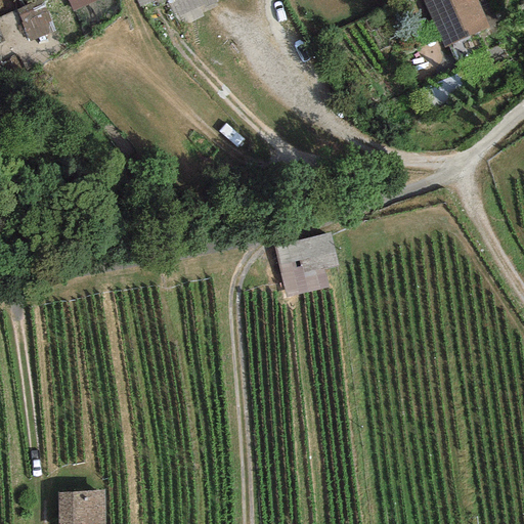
[(41,0),(39,0),(15,9),(29,41),(54,31),(41,0)]
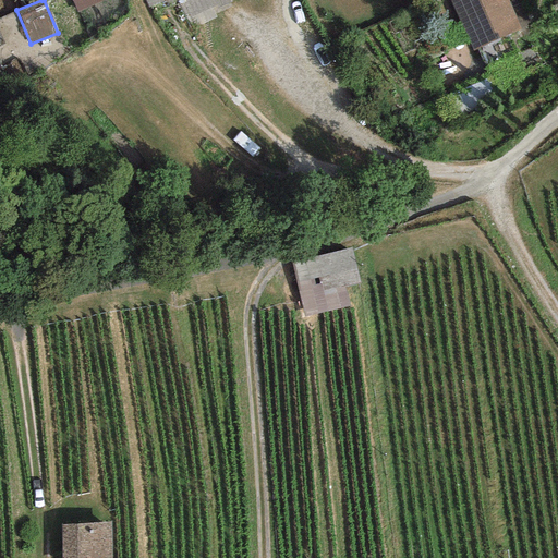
[(71,0),(77,12),(104,0),(71,0)]
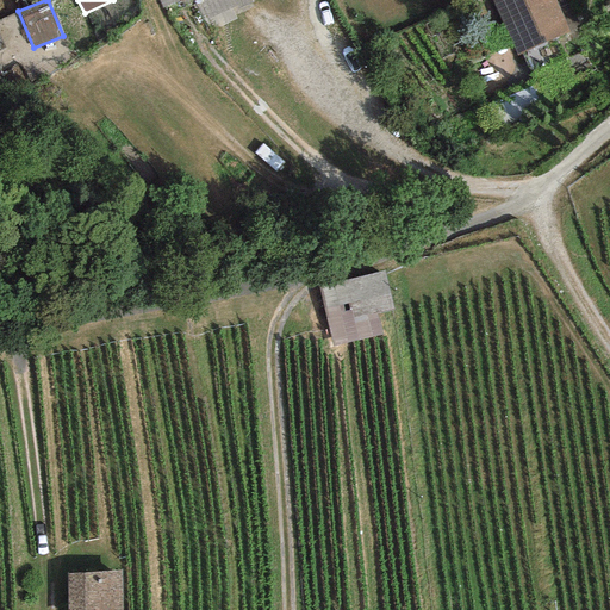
[(193,0),(209,32),(236,20),(231,11),(248,4),(247,0),(193,0)]
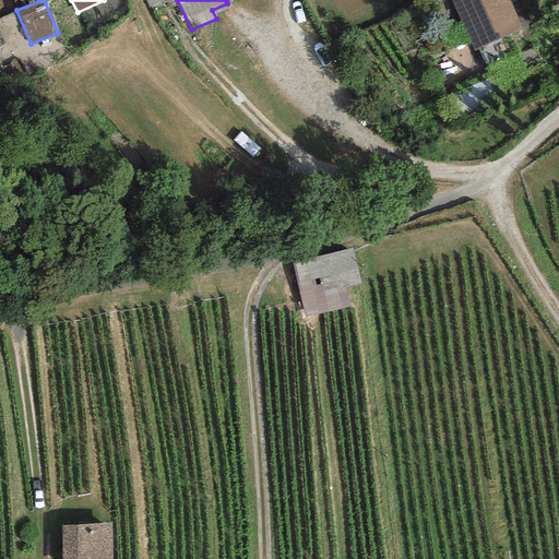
[(508,0),(450,0),(474,51),(522,30),(508,0)]
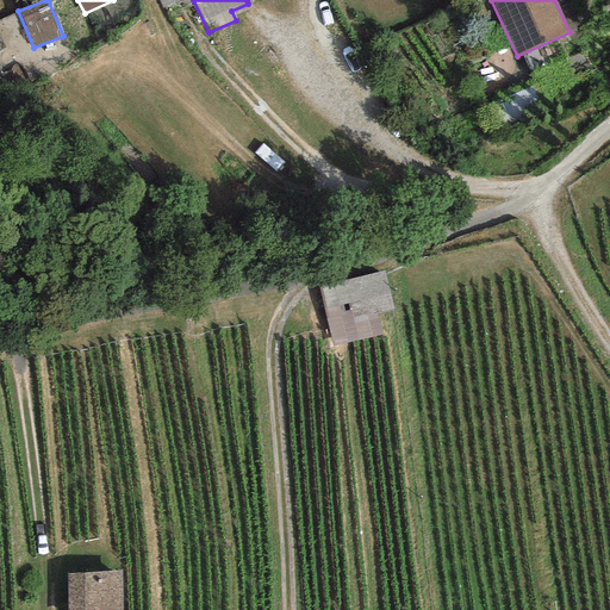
[(122,609),(120,571),(66,573),(66,609),(122,609)]
